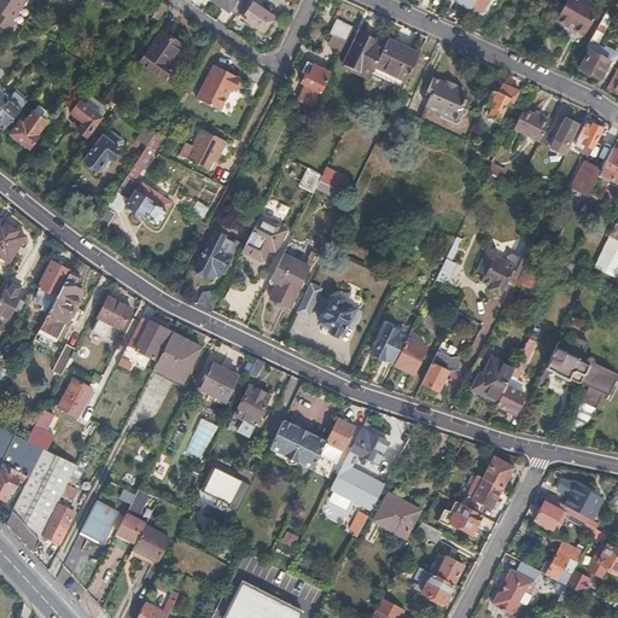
[(0,0),(0,27),(7,33),(13,24),(10,22),(23,0),(0,0)]
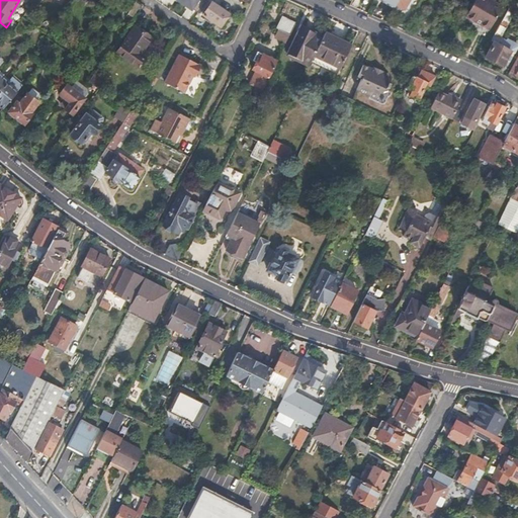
[(180,0),(198,12),(206,0),(180,0)]
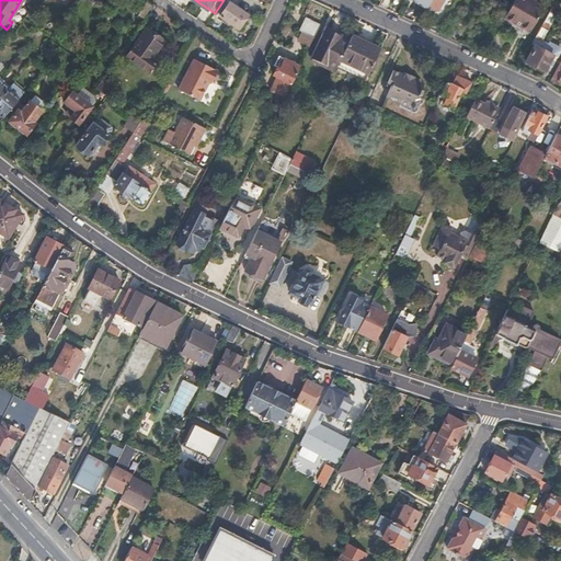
[(425,11),(431,0),(404,0),(405,0),(425,11)]
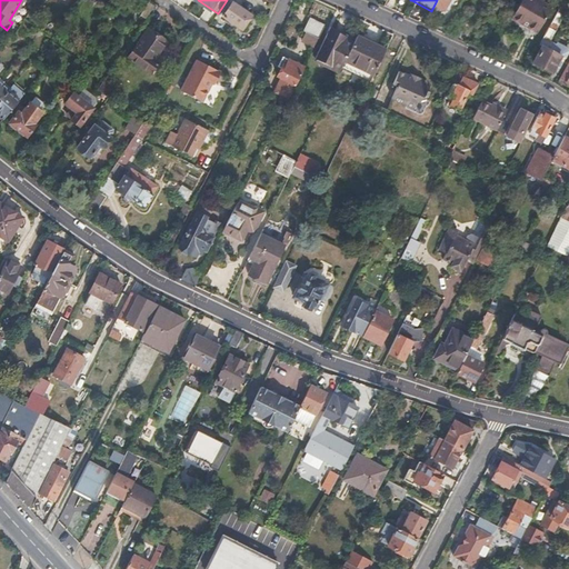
[(443,11),(449,0),(437,0),(431,11),(431,12),(438,16),(439,12),(441,9),(443,11)]
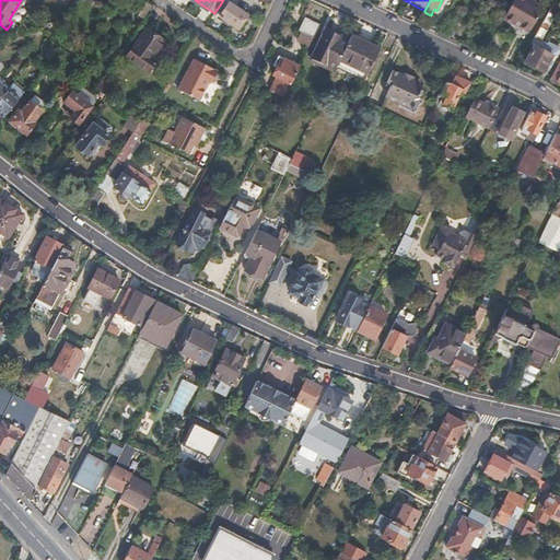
[(527,35),(541,8),(528,0),(513,0),(503,19),(512,23),(508,30),(525,39),(527,35)]
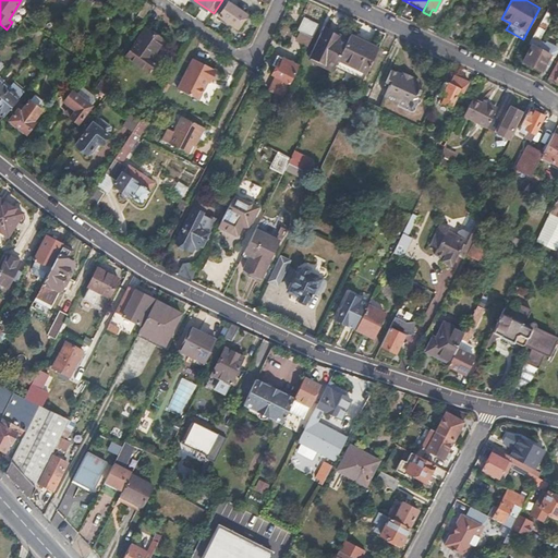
[(543,72),(552,57),(550,56),(552,52),(548,50),(547,53),(543,51),(544,47),(537,44),(557,4),(557,2),(553,0),(529,44),(531,46),(523,61),(543,72)]
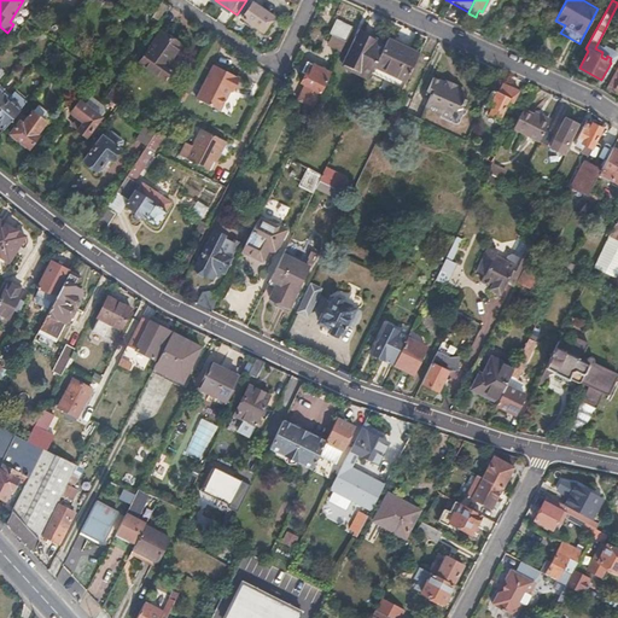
[(157,23),(168,7),(161,3),(150,18),(157,23)]
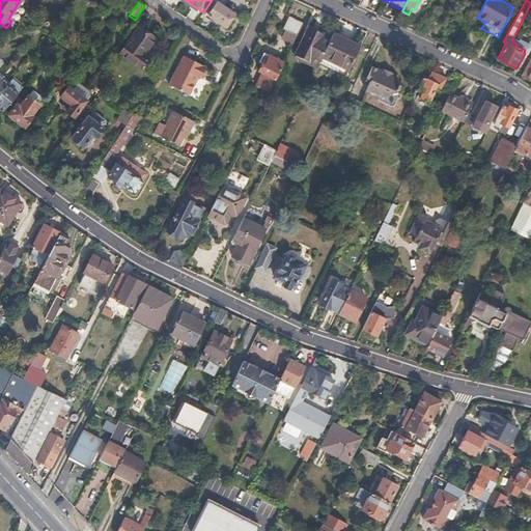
[(233,14),(218,2),(208,15),(225,27),(233,14)]
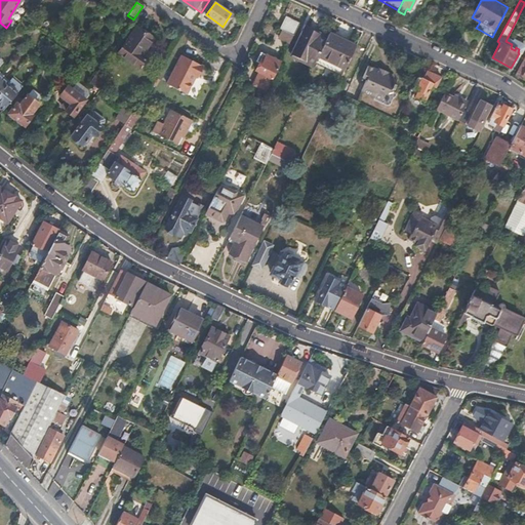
[(295,34),(300,22),(286,15),(280,27),(283,28),(295,34)]
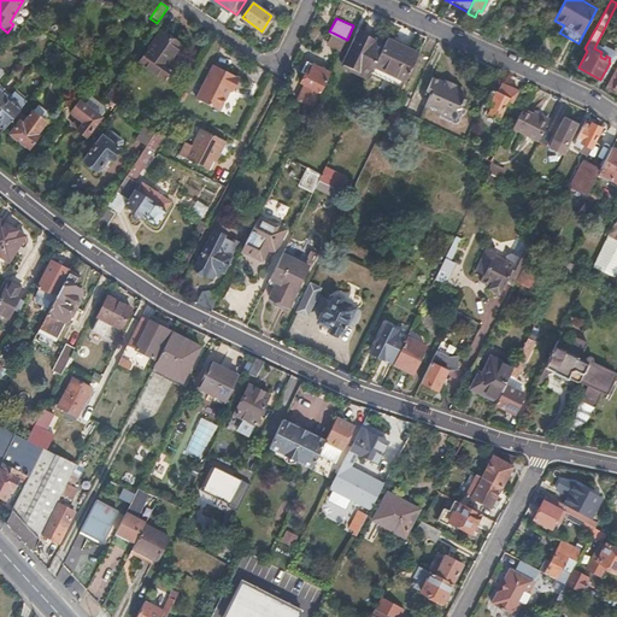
[(159,30),(152,40),(136,60),(160,77),(169,66),(165,64),(178,45),(159,30)]
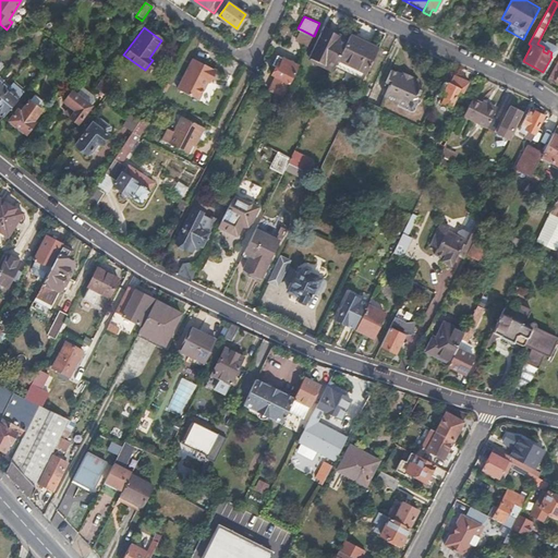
[(311,43),(314,36),(301,29),(298,37),(311,43)]
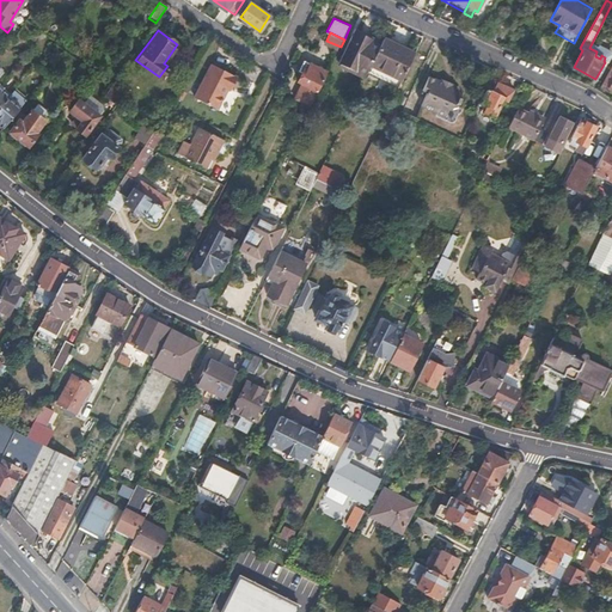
[(371,66),(380,46),(356,34),(340,66),(350,72),(349,74),(363,81),(367,73),(371,66)]
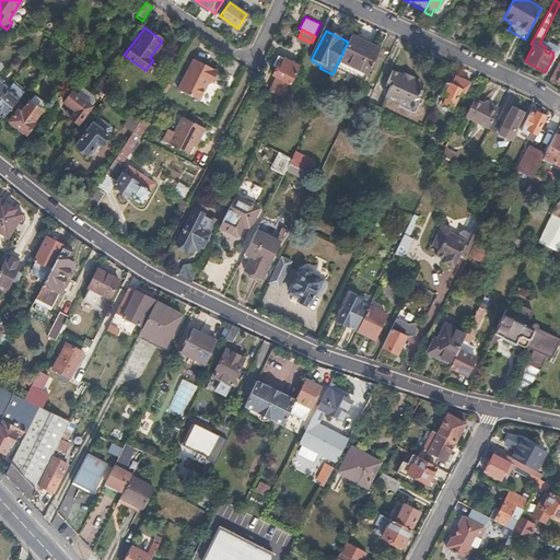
[(363,80),(366,73),(378,49),(350,36),(348,42),(339,60),(336,67),(363,80)]
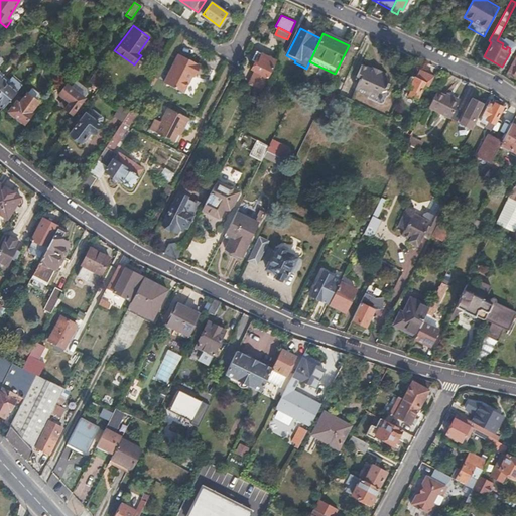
[(262,88),(269,76),(277,59),(260,51),(258,54),(252,68),(256,70),(249,83),(262,89),(262,88)]
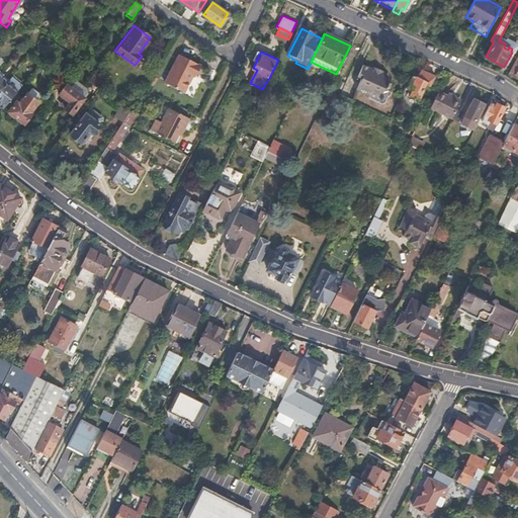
[(194,75),(199,65),(177,54),(163,81),(182,91),(191,74),(194,75)]
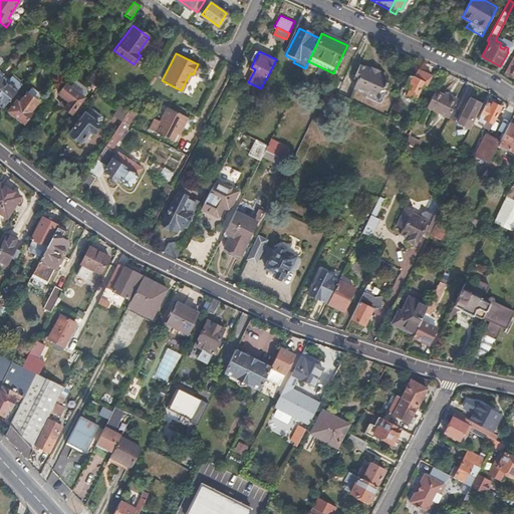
[(384,87),(387,83),(387,82),(386,81),(386,79),(384,77),(382,75),(383,73),(369,66),(368,69),(359,64),(354,75),(358,78),(353,90),(357,91),(373,99),(377,91),(381,89),(382,87),(384,87)]
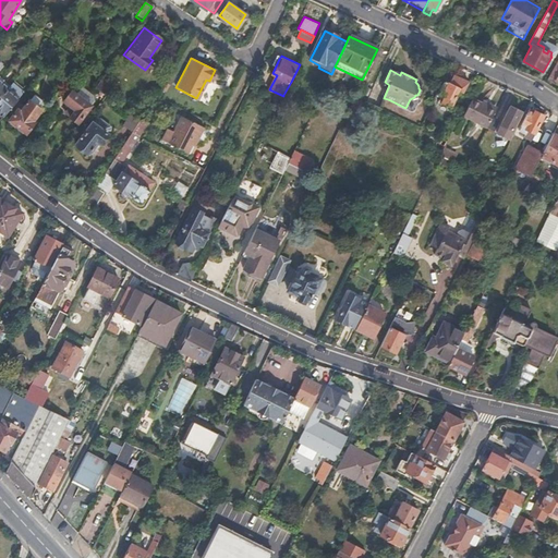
[(451,107),(459,92),(463,94),(469,84),(455,76),(448,73),(437,95),(444,98),(441,102),(451,107)]
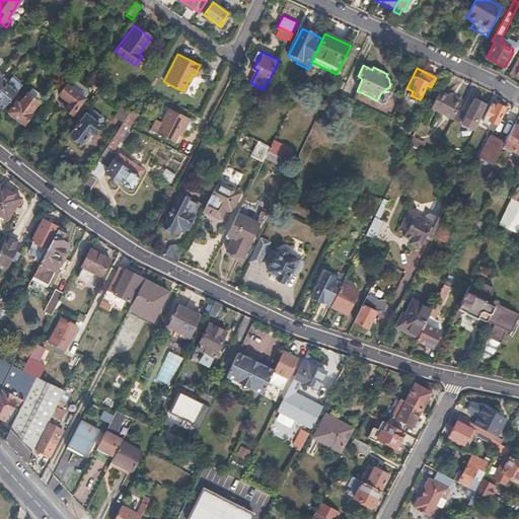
[(96,87),(104,76),(101,74),(98,77),(91,73),(86,80),(96,87)]
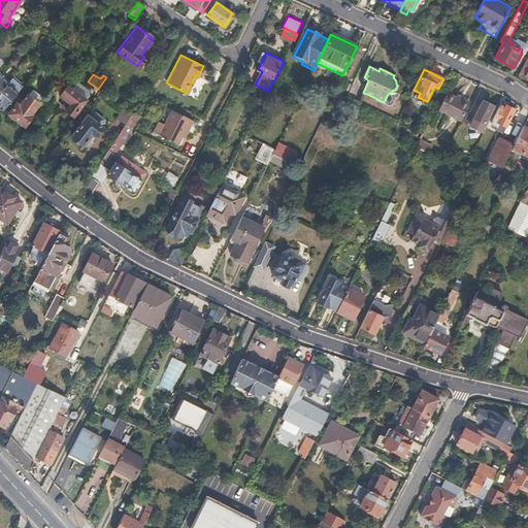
[(0,107),(2,109),(18,90),(8,81),(0,91),(0,107)]
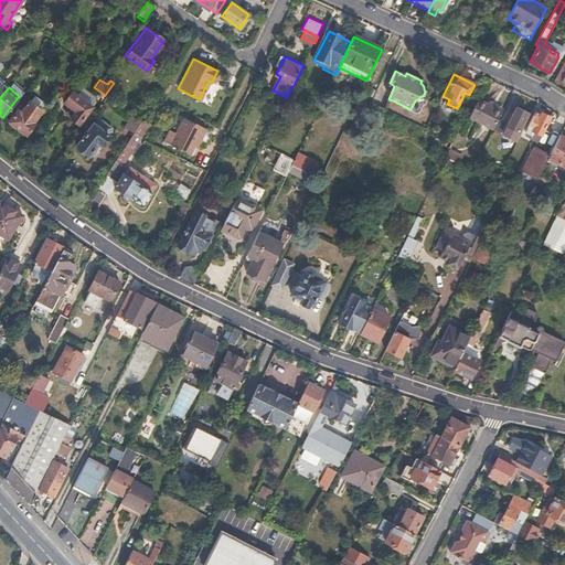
[(65,112),(71,116),(70,118),(77,124),(91,106),(71,92),(63,103),(68,106),(65,112)]
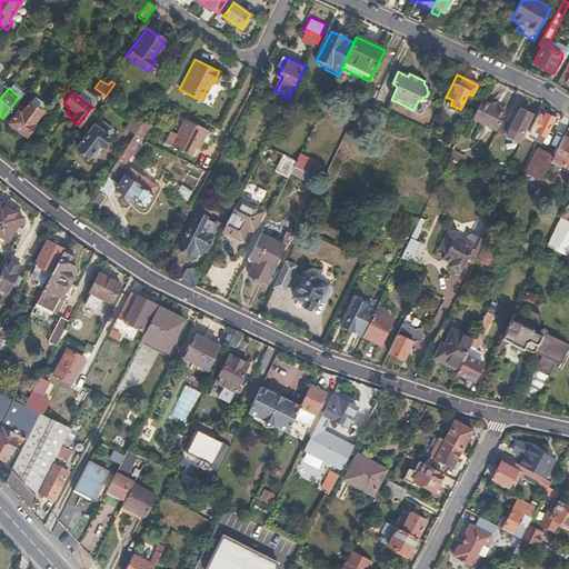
[(36,96),(30,102),(29,102),(25,108),(21,105),(8,122),(25,136),(35,123),(32,122),(45,107),(43,102),(36,96)]
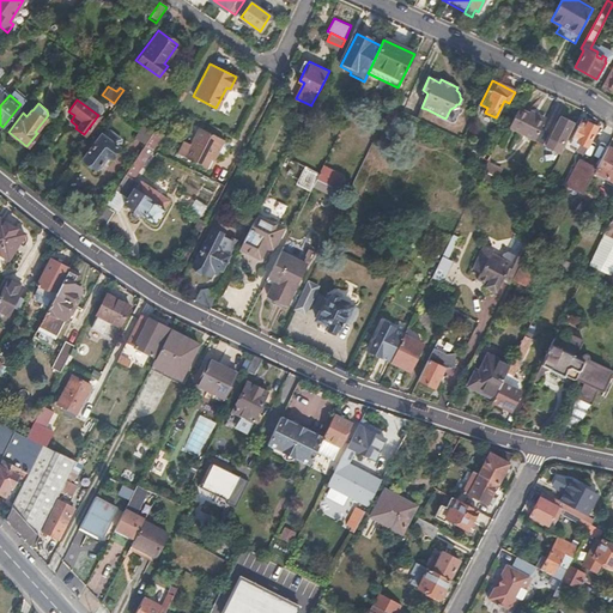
[(532,109),(530,113),(521,108),(511,128),(535,140),(547,116),(532,109)]
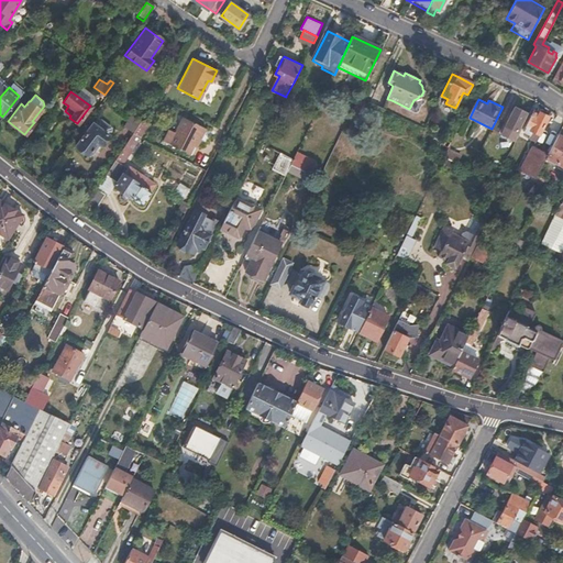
[(518,131),(527,113),(516,109),(503,135),(516,142),(521,132),(518,131)]
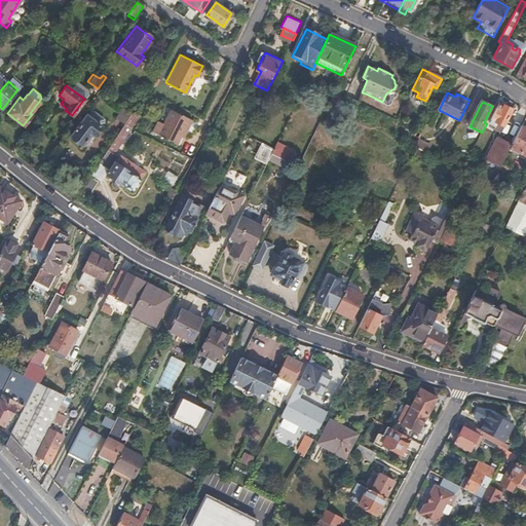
[(502,128),(512,109),(499,102),(490,122),(502,128)]
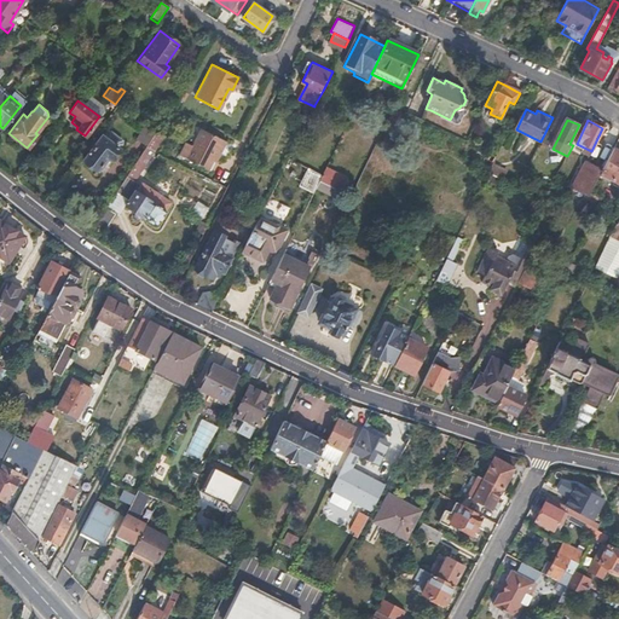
[(144,144),(152,129),(143,123),(134,138),(144,144)]
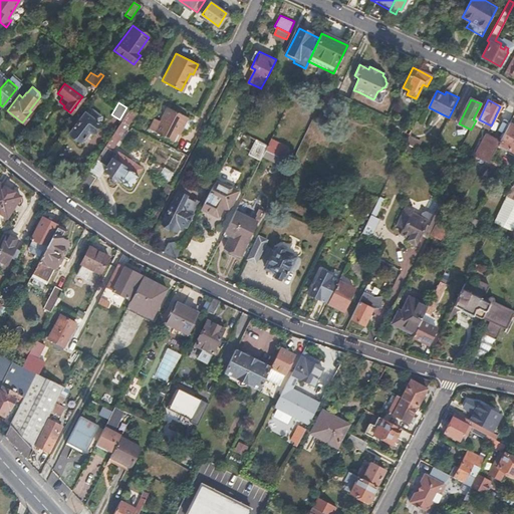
[(179,135),(182,127),(187,117),(187,116),(167,106),(165,106),(158,119),(153,116),(147,126),(173,140),(176,133),(179,135)]
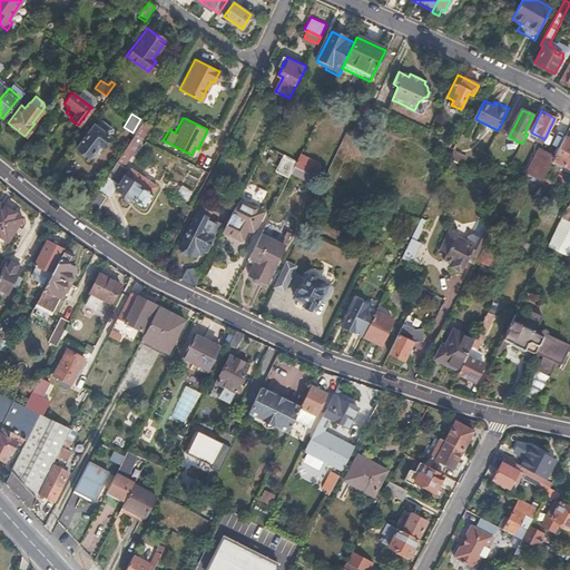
[(140,137),(148,125),(140,119),(133,133),(140,137)]
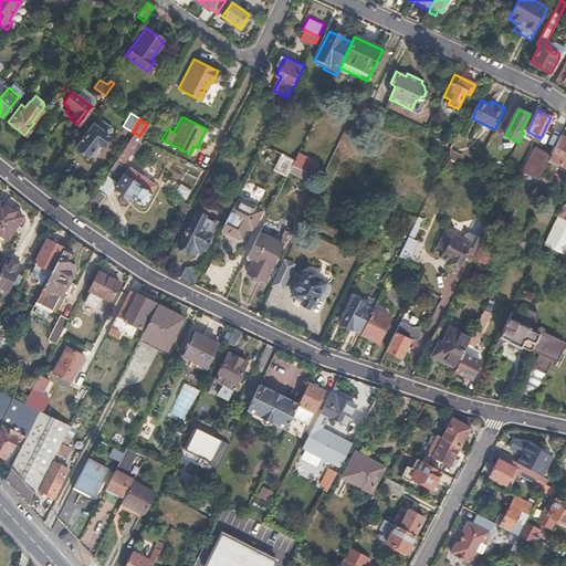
[(97,121),(94,126),(105,134),(109,128),(109,125),(101,119),(97,121)]
